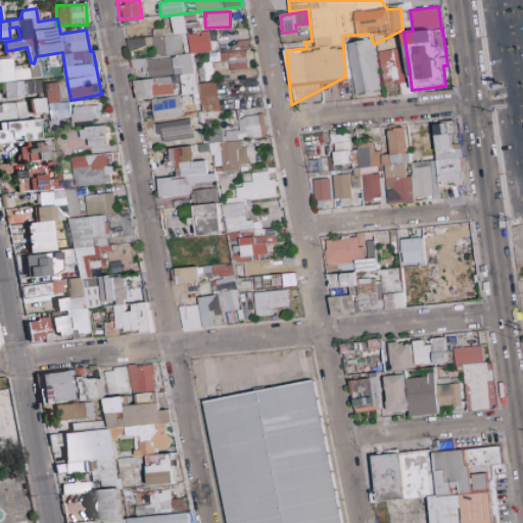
[(170,15),(171,29),(150,31),(151,37),(126,39),(127,48),(151,46),(152,56),(210,51),(210,40),(217,40),(216,31),(199,32),(197,12),(170,15)]
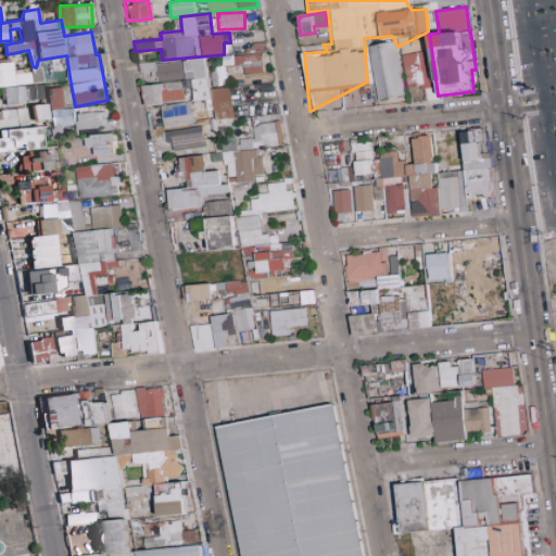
[(377,100),(404,95),(394,41),(366,47),(377,100)]
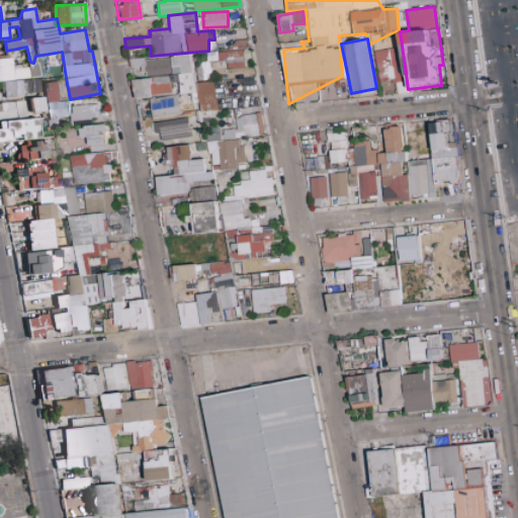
[(171,74),(178,74),(179,93),(193,92),(191,54),(170,55),(171,74)]
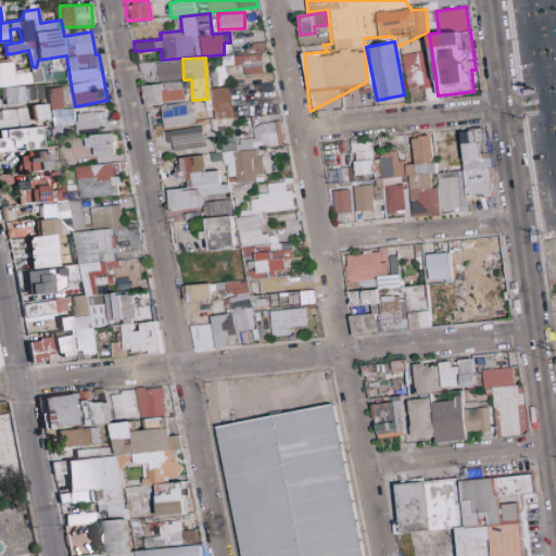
[(0,62),(0,85),(41,84),(41,68),(12,70),(12,62),(0,62)]
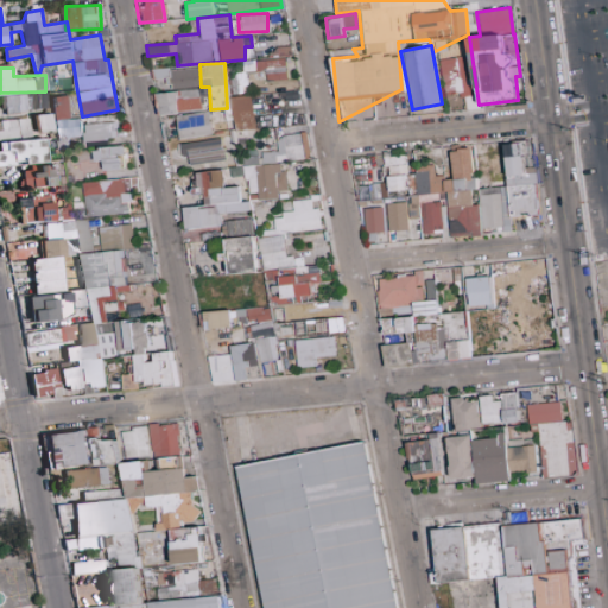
[(153,70),(153,78),(165,78),(165,88),(198,87),(197,68),(153,70)]
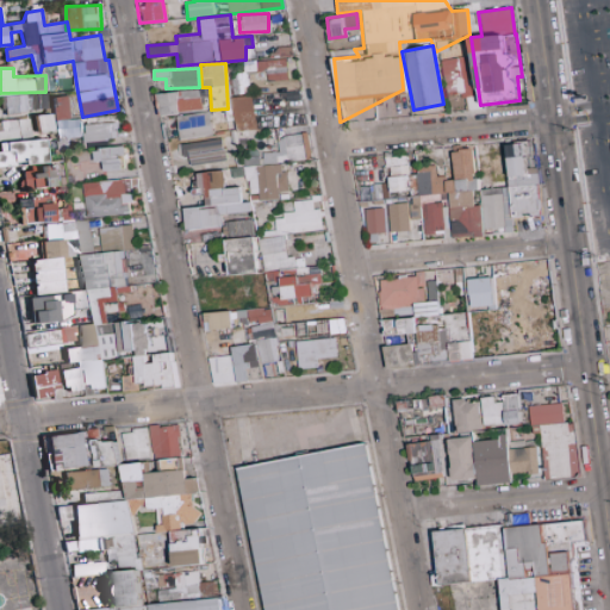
[(157,114),(200,112),(199,91),(156,92),(157,114)]
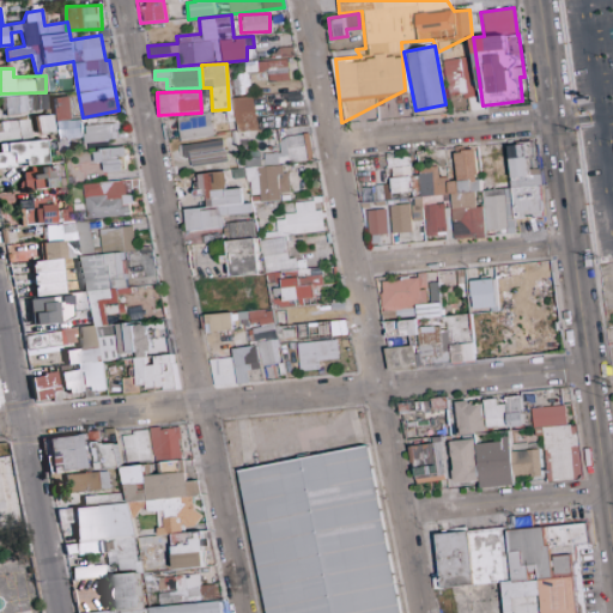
[(2,97),(4,111),(47,108),(46,92),(2,97)]
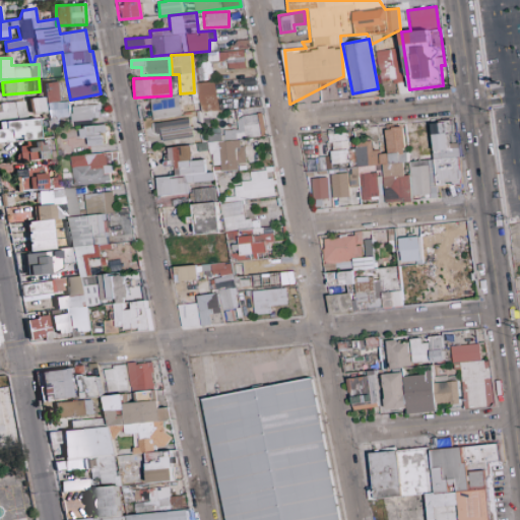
[(69,102),(60,102),(59,81),(46,82),(48,128),(59,128),(59,118),(69,117),(69,102)]
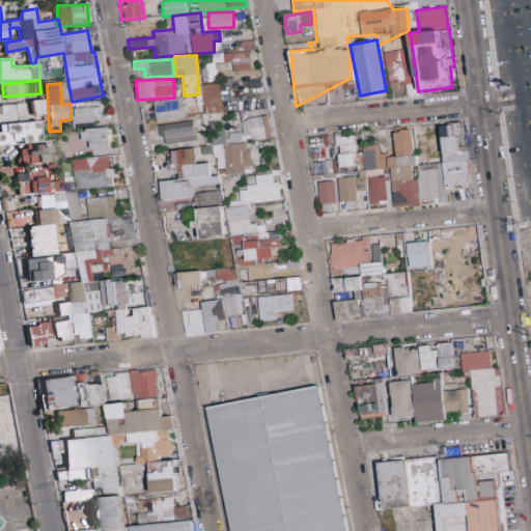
[(200,85),(205,115),(223,112),(219,83),(200,85)]
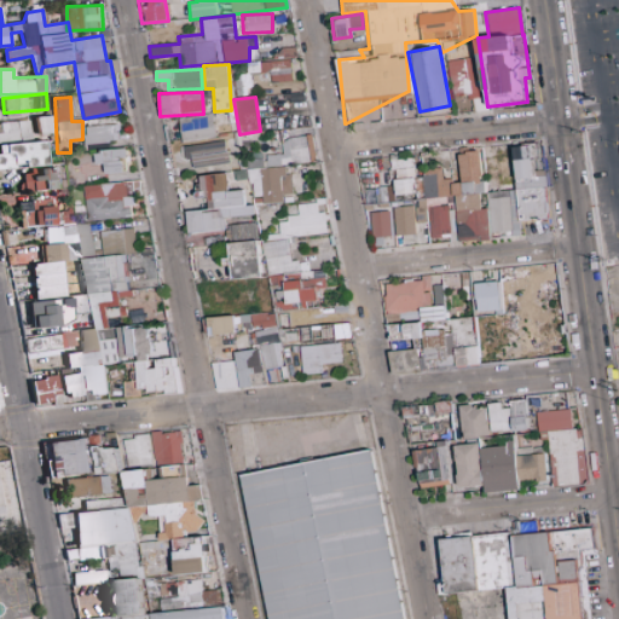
[(178,117),(180,142),(214,138),(212,114),(178,117)]
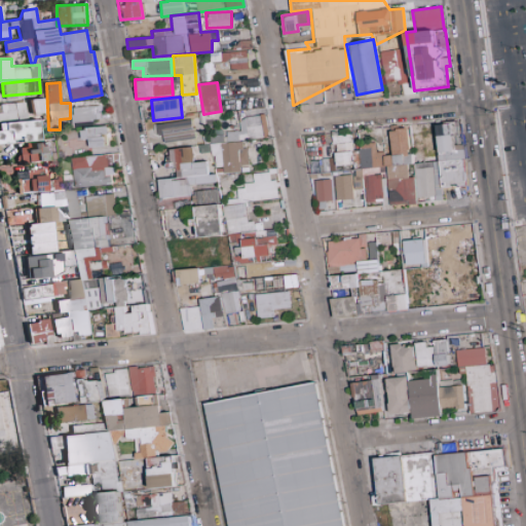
[(32,113),(46,112),(45,99),(31,99),(32,113)]
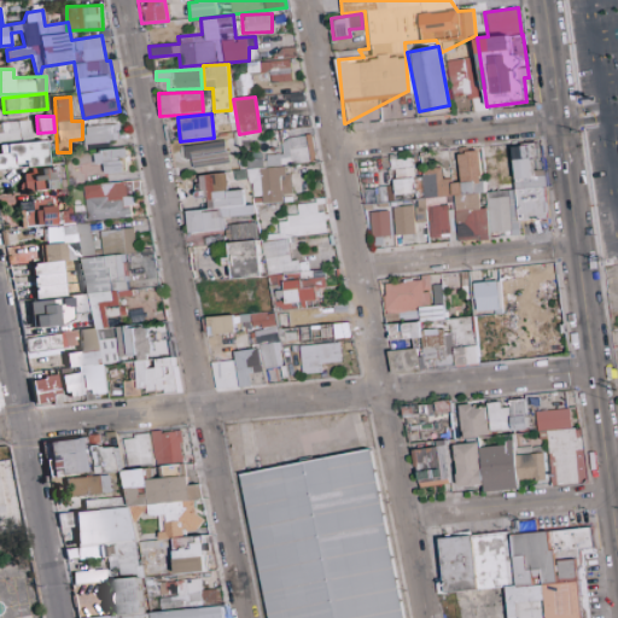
[(0,167),(47,164),(46,141),(31,141),(30,121),(0,122),(0,167)]
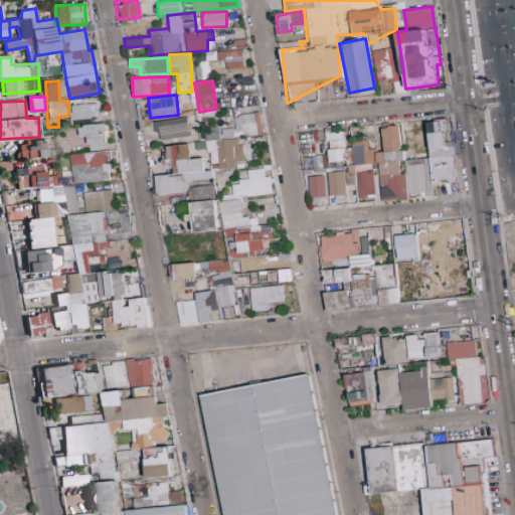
[(234,128),(220,129),(221,137),(262,135),(261,114),(233,115),(234,128)]
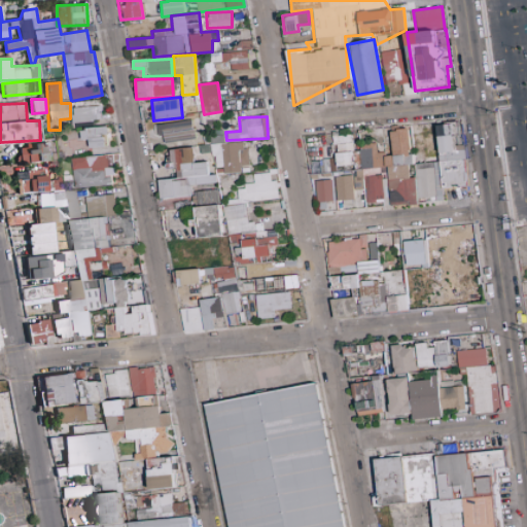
[(160,142),(194,140),(191,120),(159,124),(160,142)]
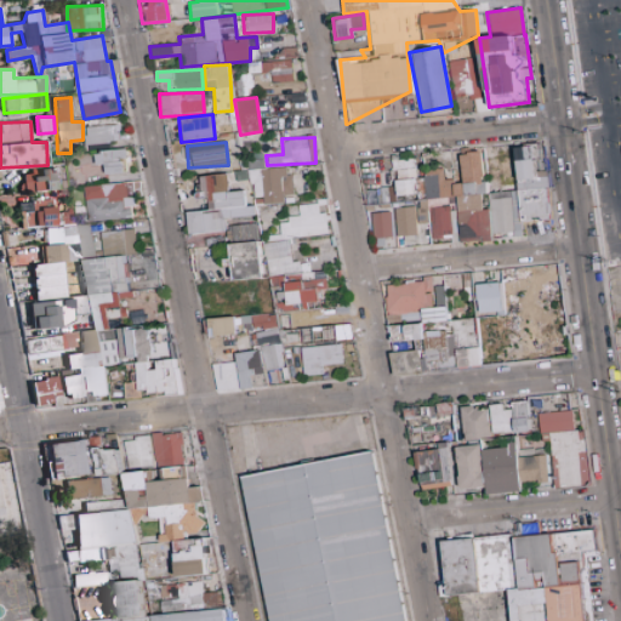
[(518,221),(548,218),(545,144),(514,146),(518,221)]
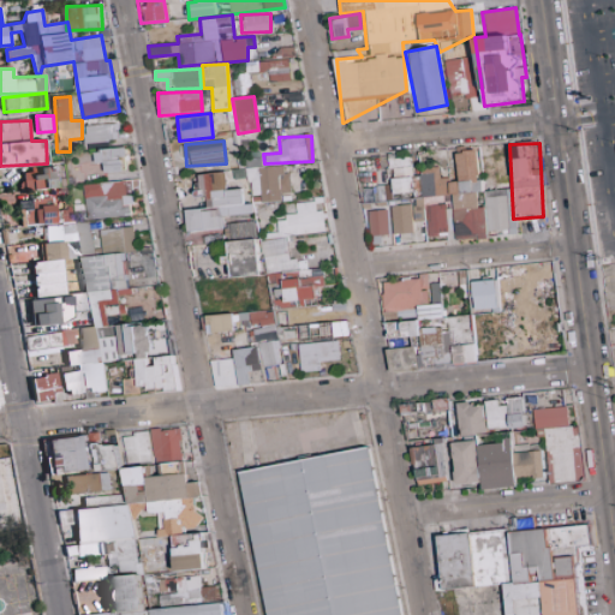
[(94,150),(94,163),(103,163),(103,173),(125,171),(123,148),(94,150)]
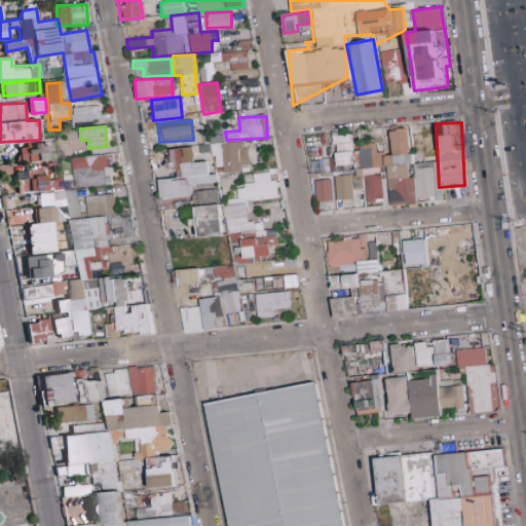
[(386,166),(389,205),(415,203),(415,197),(433,196),(434,200),(440,200),(437,161),(410,163),(408,128),(388,129),(390,153),(375,154),(374,143),(358,144),(360,168),(386,166)]
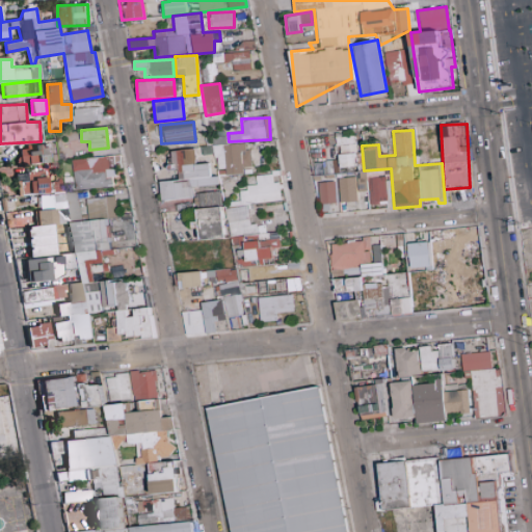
[(338,167),(355,166),(354,135),(337,136),(338,167)]
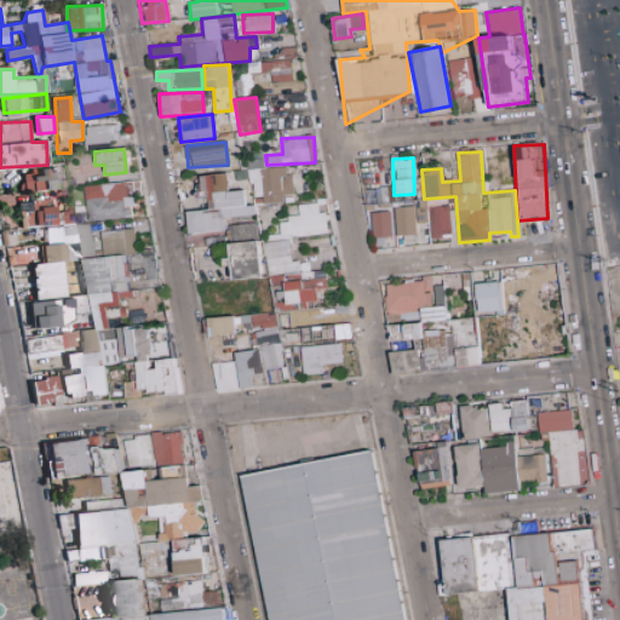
[(40,173),(22,174),(24,191),(59,189),(57,167),(40,168),(40,173)]
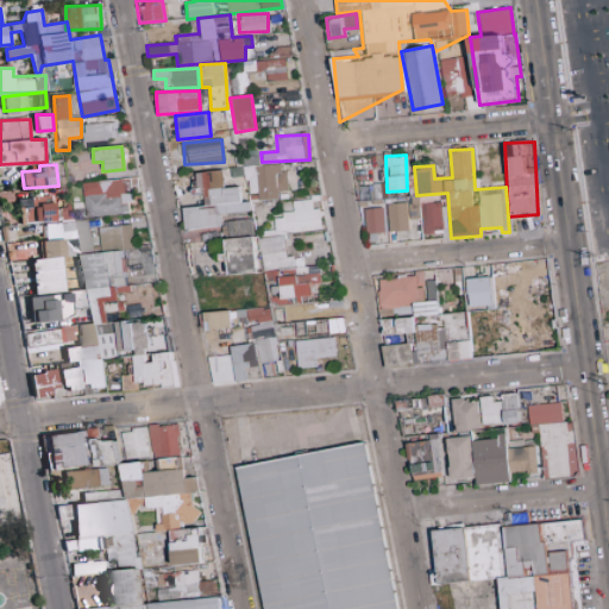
[(278,199),(278,192),(284,192),(283,164),(245,165),(246,193),(257,193),(258,200),(278,199)]
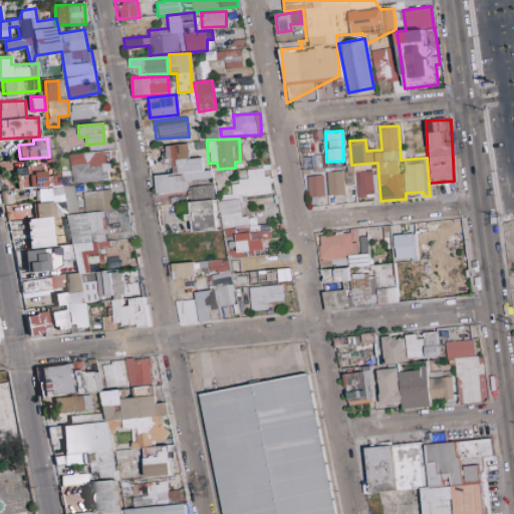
[(157,194),(187,191),(186,181),(212,179),(211,170),(203,171),(202,158),(190,159),(188,144),(162,147),(164,165),(172,164),(173,174),(155,176),(157,194)]
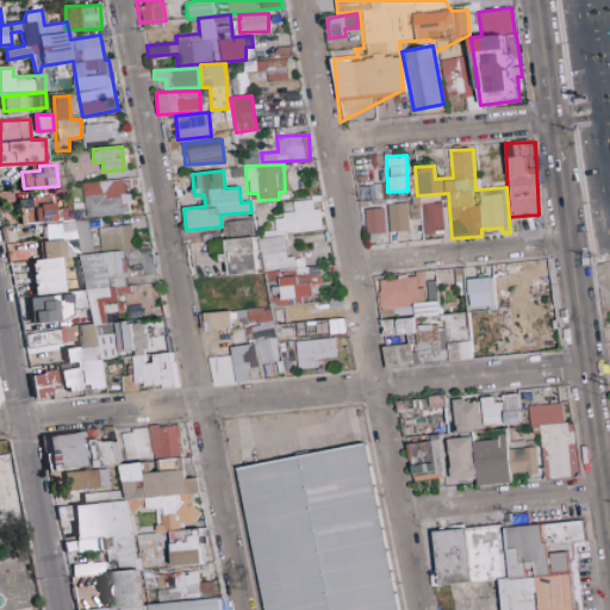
[(83,216),(131,215),(130,180),(82,182),(83,216)]
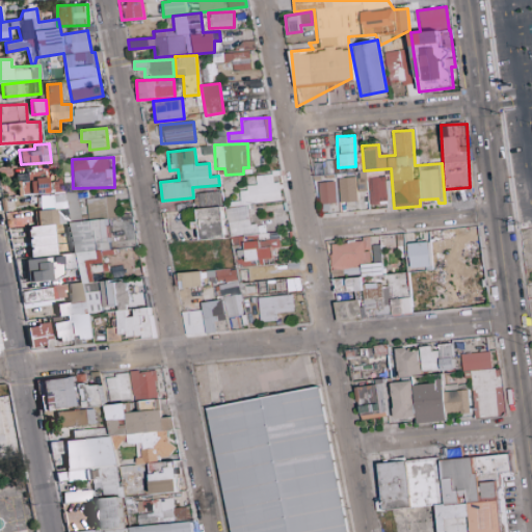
[(27,179),(27,173),(17,174),(18,195),(49,193),(49,178),(27,179)]
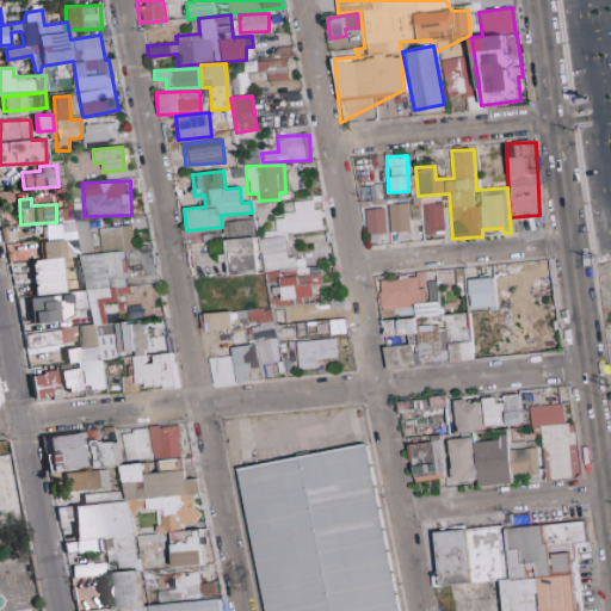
[(263,270),(295,267),(294,257),(287,258),(284,234),(321,230),(320,209),(313,209),(312,199),(292,202),(294,214),(273,216),(276,238),(259,239),(263,270)]
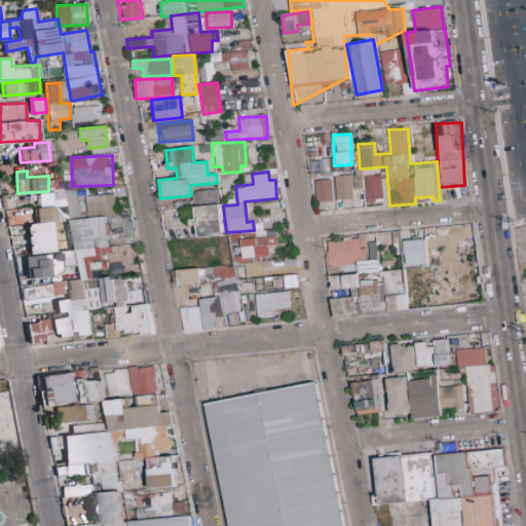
[(334,176),(335,199),(351,199),(350,175),(334,176)]
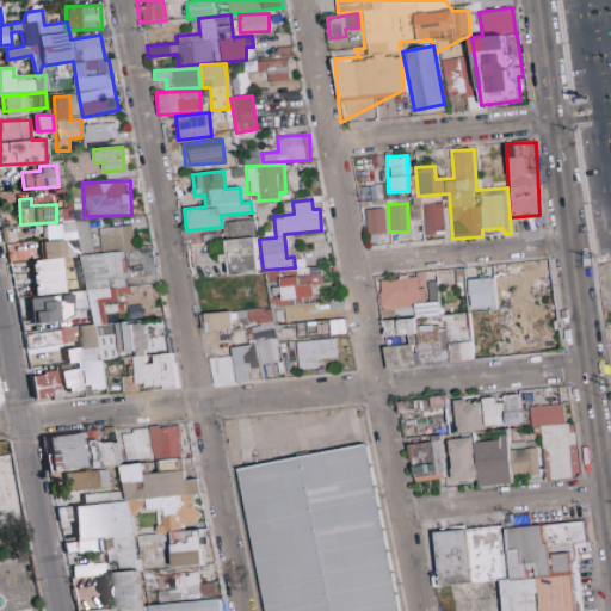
[(423,235),(443,234),(442,204),(423,204),(423,235)]
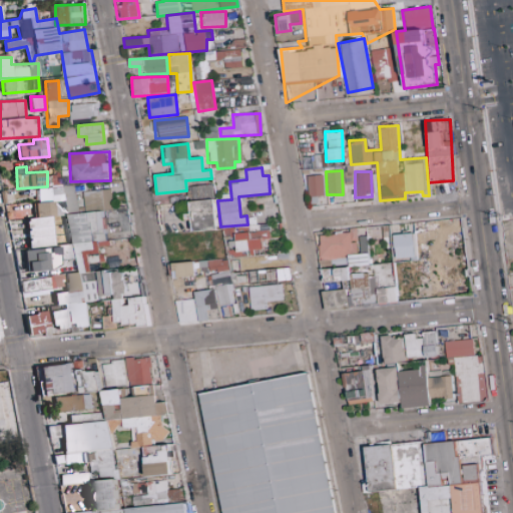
[(325,201),(321,174),(306,176),(310,203),(325,201)]
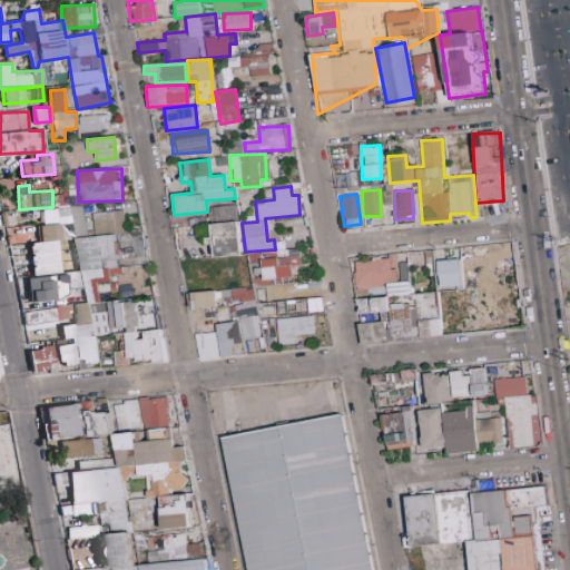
[(215,256),(241,253),(234,204),(208,208),(215,256)]
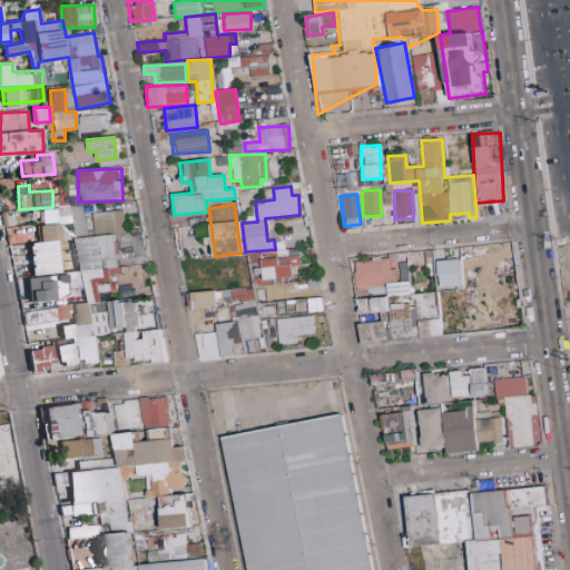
[(91,212),(92,235),(124,234),(124,210),(91,212)]
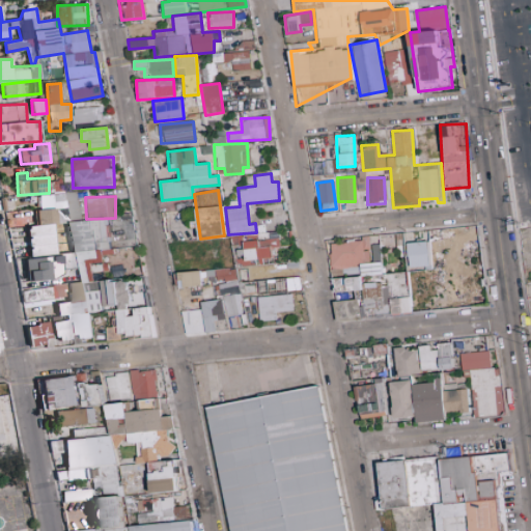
[(57,254),(54,223),(58,223),(56,208),(36,211),(38,225),(27,226),(30,256),(57,254)]
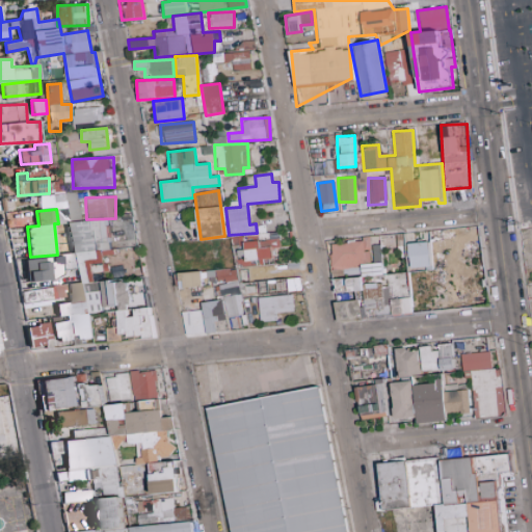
[(244,242),(245,261),(276,259),(275,248),(280,248),(280,233),(270,233),(270,240),(244,242)]
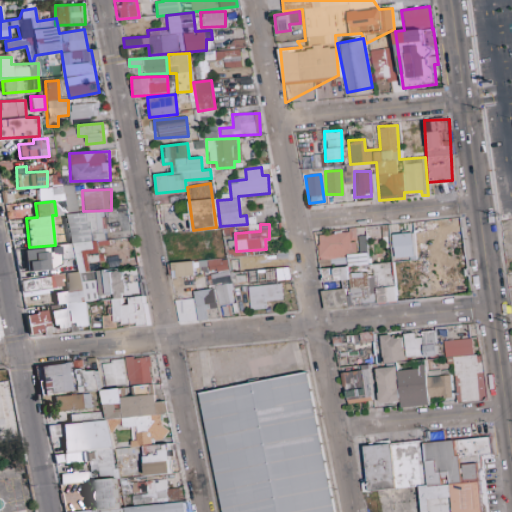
[(72,245),(24,249),(26,272),(61,269),(60,260),(73,259),(72,245)]
